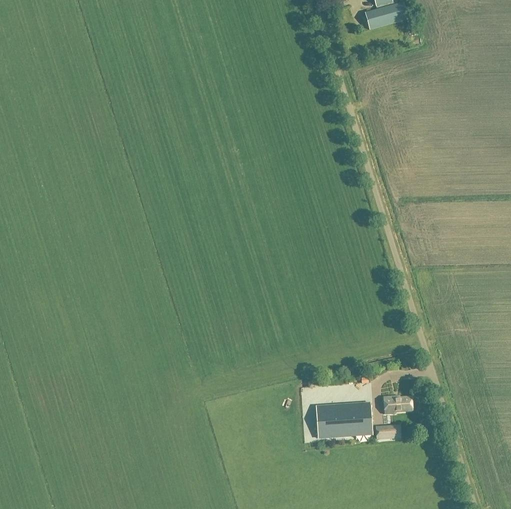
[(404,0),(401,1),(363,11),(368,28),(406,18),(407,22),(413,21),(408,0),(404,0)]
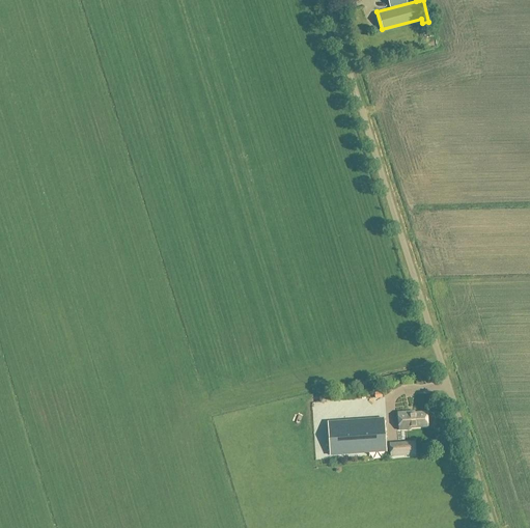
[(413,409),(395,410),(397,429),(409,428),(409,425),(426,424),(425,410),(413,411),(413,409)]
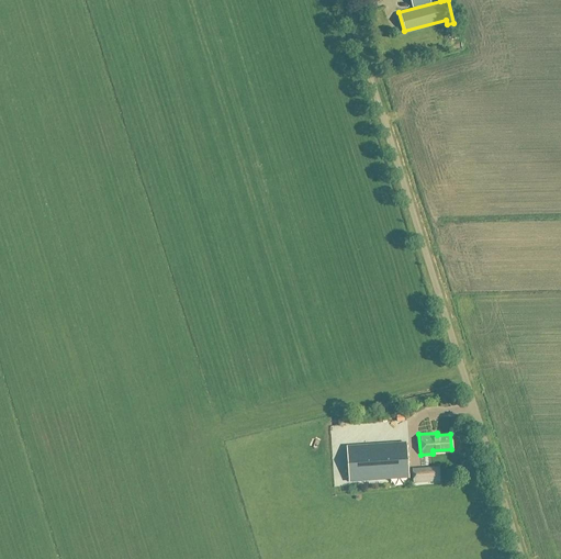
[(388,477),(388,470),(407,469),(405,439),(346,444),(348,480),(388,477)]
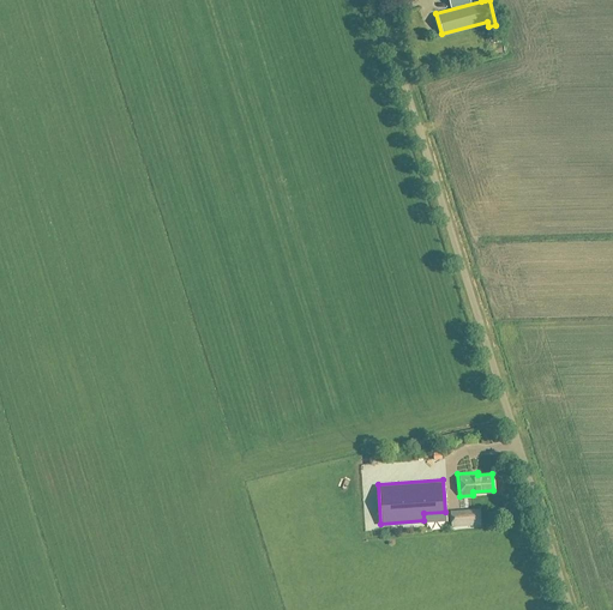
[(449,525),(479,523),(478,508),(448,509),(449,525)]
